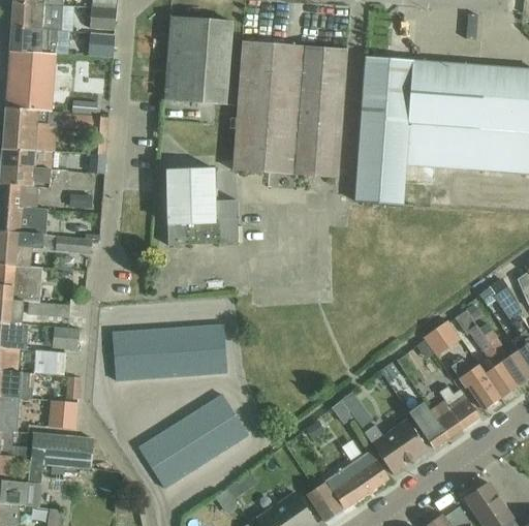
[(92,0),(92,6),(117,8),(117,0),(92,0)]
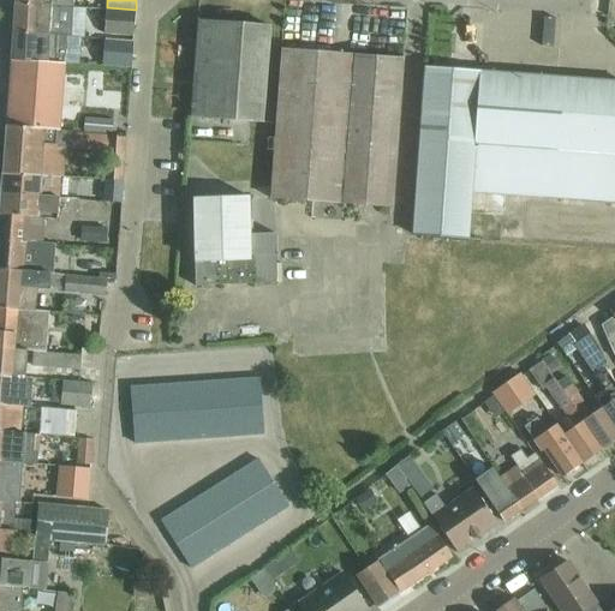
[(15,1),(13,29),(71,35),(73,6),(15,1)]
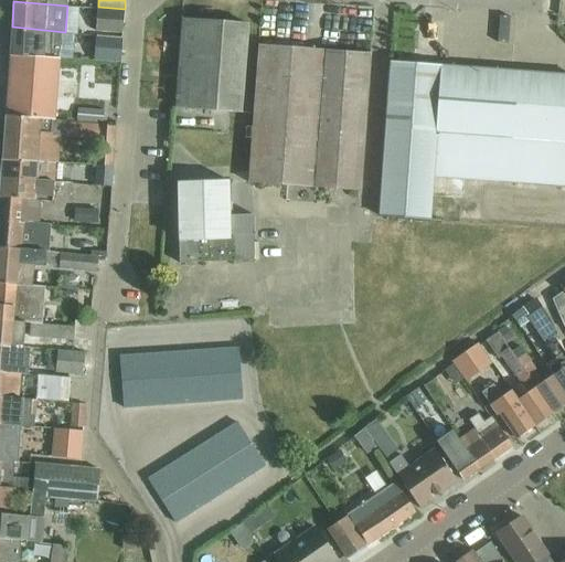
[(125,9),(98,7),(96,30),(123,31),(125,9)]
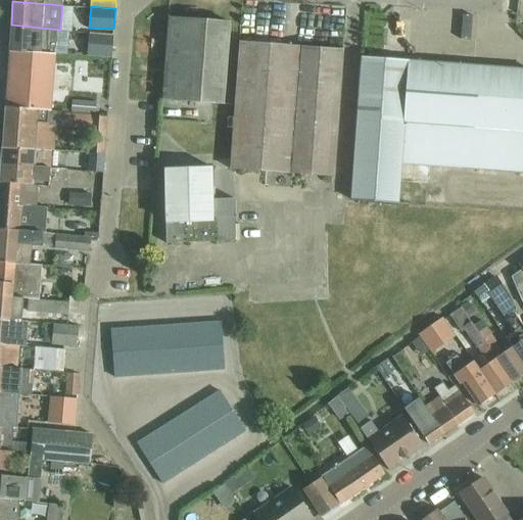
[(163,98),(224,103),(230,21),(170,16),(163,98)]
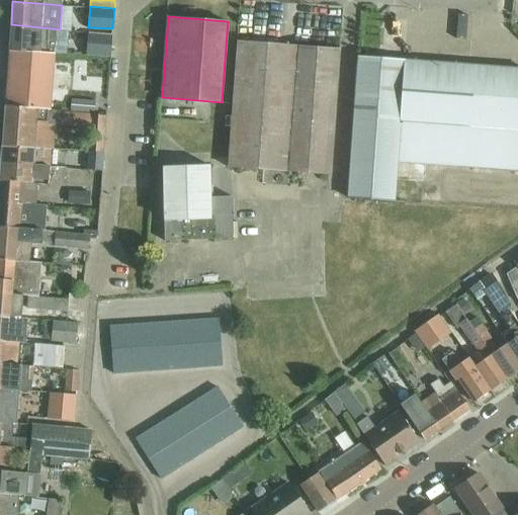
[(71,41),(72,30),(11,24),(9,48),(55,52),(55,51),(64,52),(65,41),(71,41)]
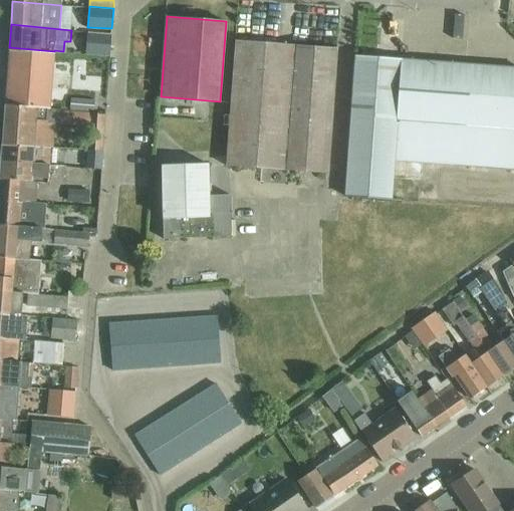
[(86,52),(109,54),(111,32),(88,30),(86,52)]
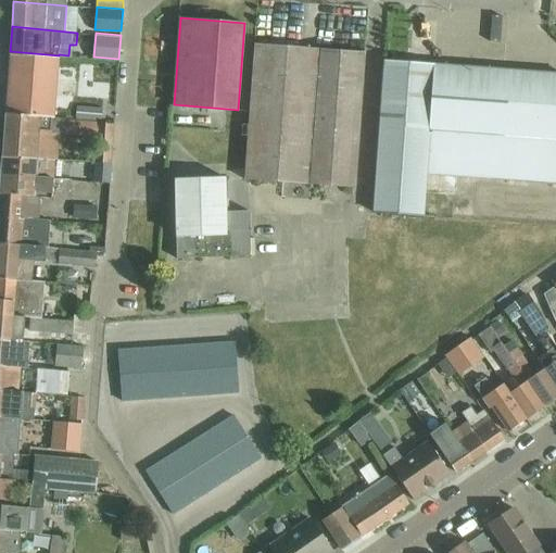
[(244,177),(353,186),(363,51),(254,44),(244,177)]
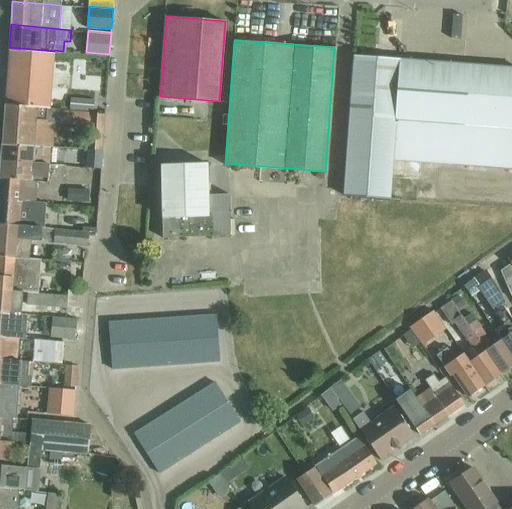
[(9,47),(5,103),(50,107),(54,51),(9,47)]
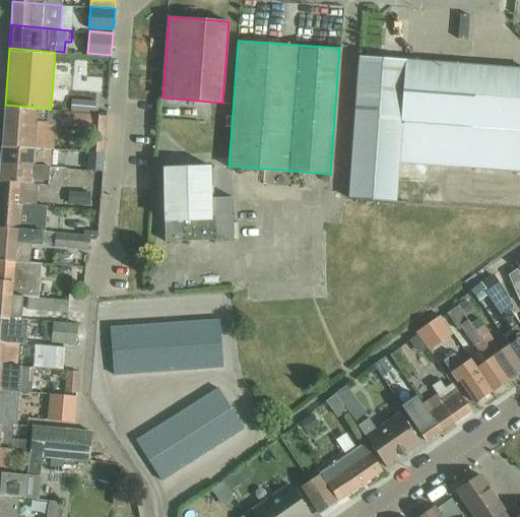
[(437,177),(438,164),(519,169),(519,160),(519,66),(359,56),(347,197),(394,201),(396,179),(426,181),(427,177),(437,177)]
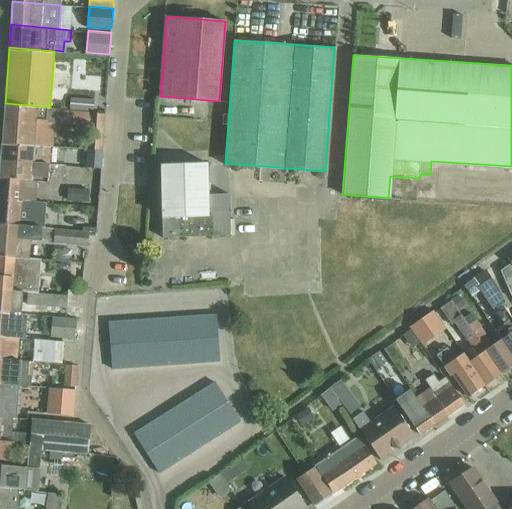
[(5,103),(2,143),(31,145),(51,146),(51,145),(52,145),(54,119),(60,120),(59,122),(89,124),(88,148),(103,149),(105,113),(90,111),(90,110),(50,107),(5,103)]
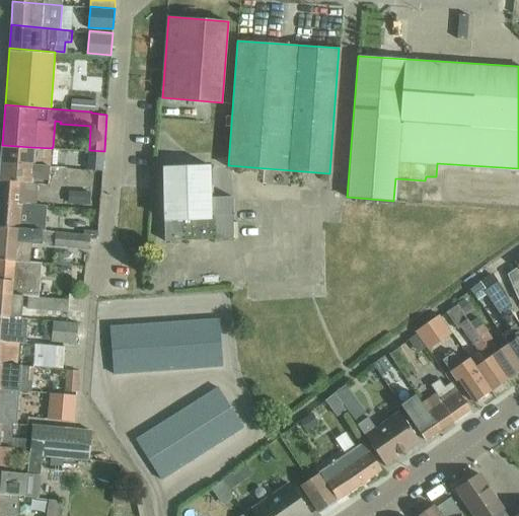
[(2,145),(0,162),(49,167),(50,164),(52,148),(31,147),(2,145)]
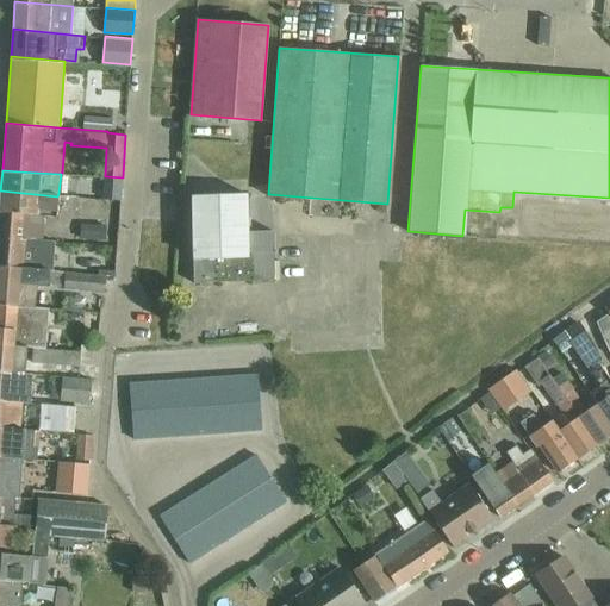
[(119,199),(120,179),(106,177),(105,198),(119,199)]
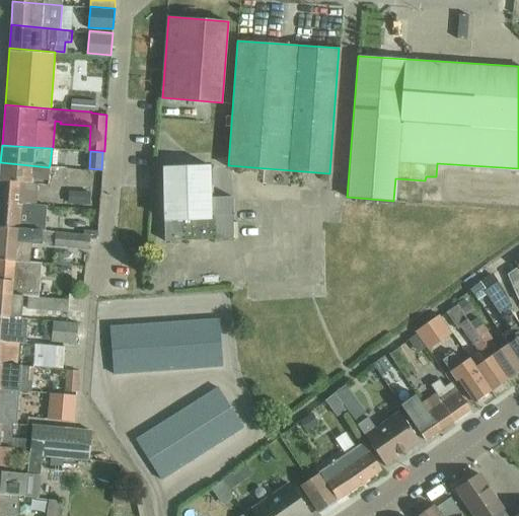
[(0,162),(0,169),(0,202),(36,205),(36,204),(38,182),(49,182),(50,164),(49,167),(0,162)]
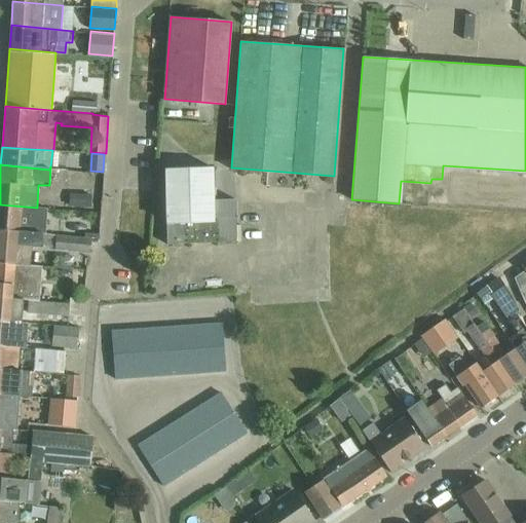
[(166,169),(167,243),(236,240),(235,198),(214,199),(213,166),(166,169)]
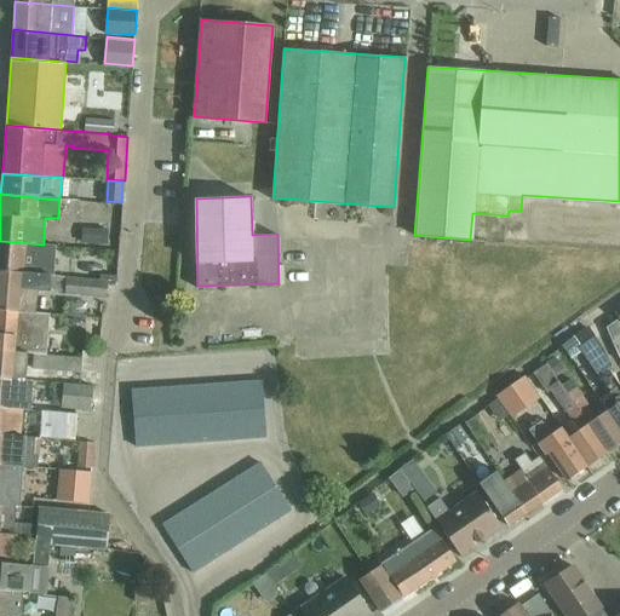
[(0,241),(0,270),(53,274),(55,254),(55,245),(44,243),(44,245),(0,241)]
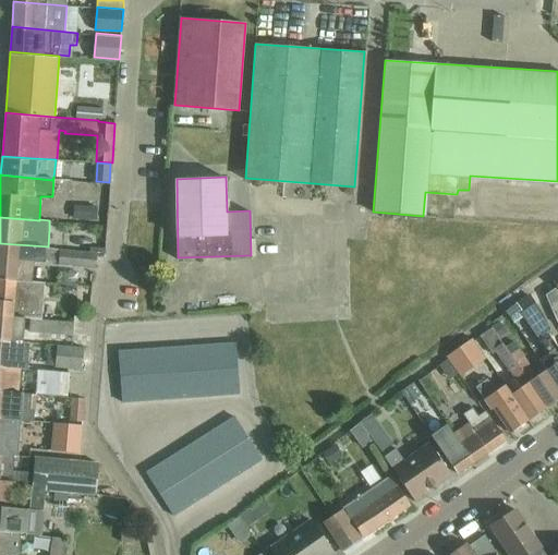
[(0,243),(0,277),(32,280),(33,261),(46,261),(46,260),(59,261),(59,264),(96,266),(97,250),(89,249),(60,246),(60,248),(48,246),(0,243)]
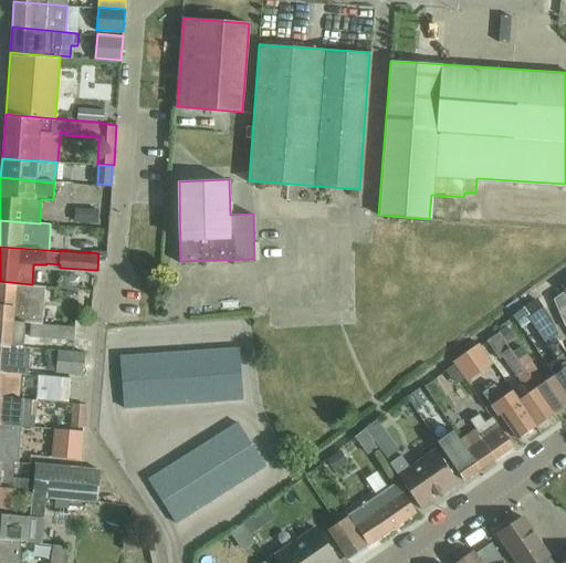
[(0,281),(0,319),(24,321),(31,322),(42,323),(45,285),(32,284),(0,281)]
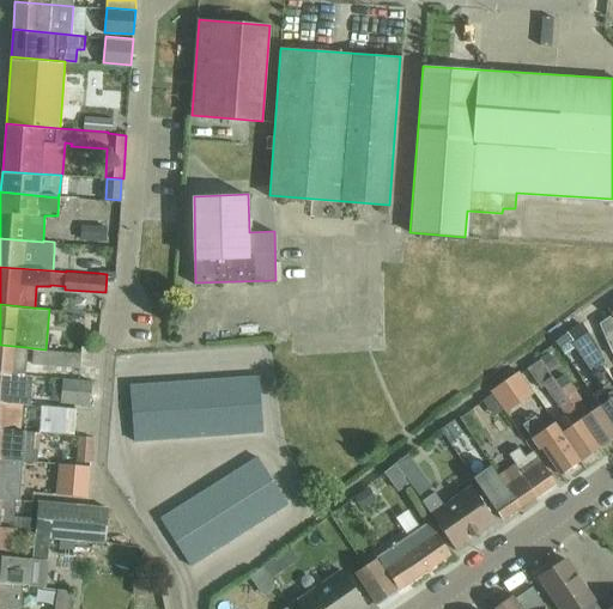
[(612,315),(611,312),(599,322),(612,353),(612,315)]
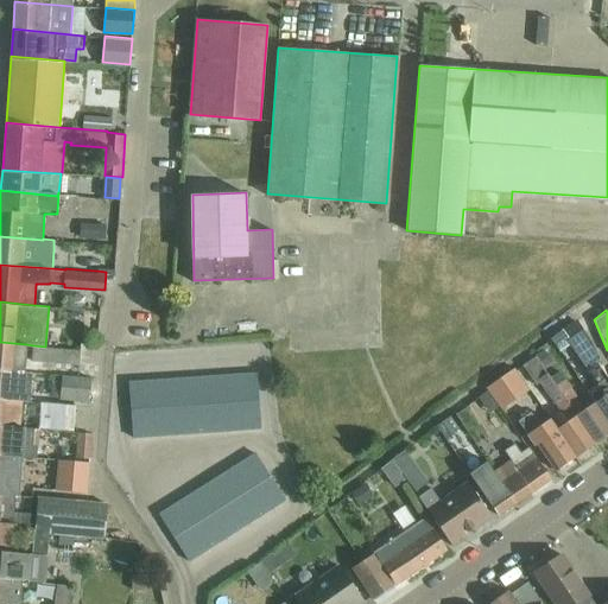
[(595,401),(607,420),(607,379),(597,364),(599,356),(591,339),(581,328),(568,338),(599,383),(589,389),(596,399),(594,400),(595,401)]
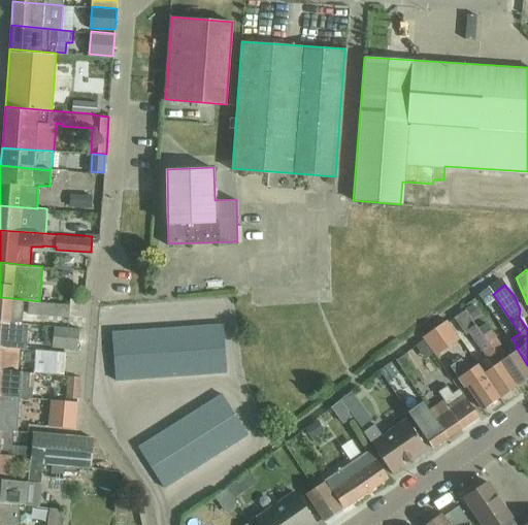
[(0,297),(0,321),(21,323),(23,299),(0,297)]
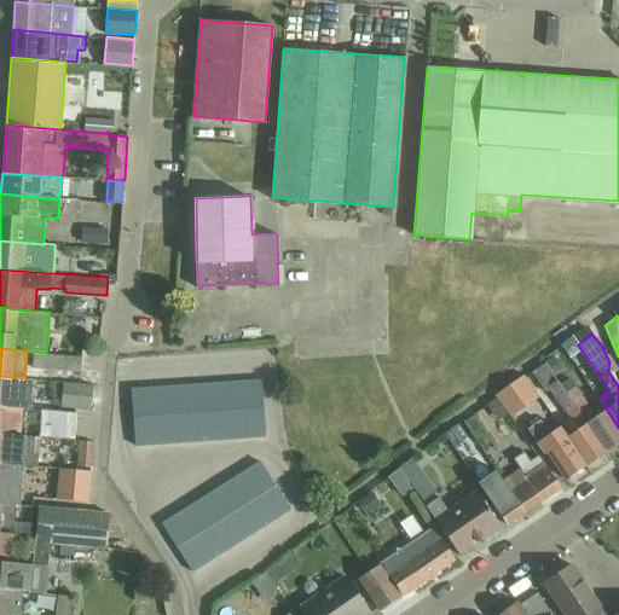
[(34,352),(33,366),(47,367),(48,353),(46,353),(34,352)]
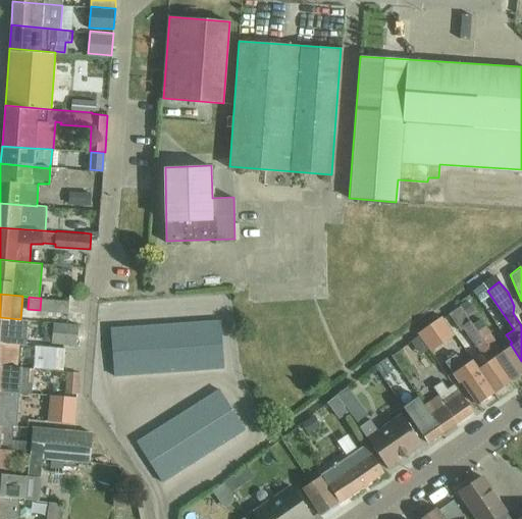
[(40,310),(67,312),(68,300),(41,298),(40,310)]
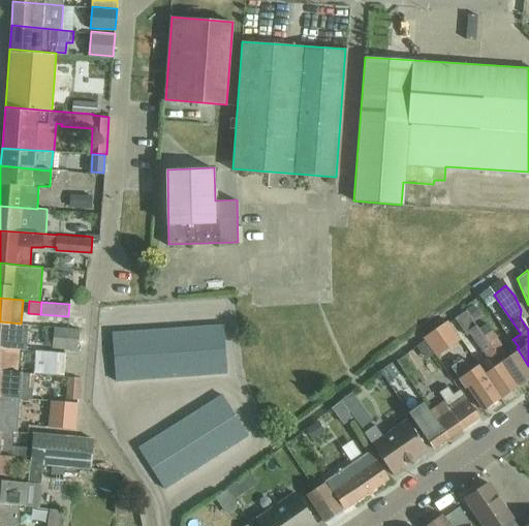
[(528,376),(528,366),(517,348),(508,354),(487,322),(490,319),(476,302),(465,309),(518,384),(528,376)]
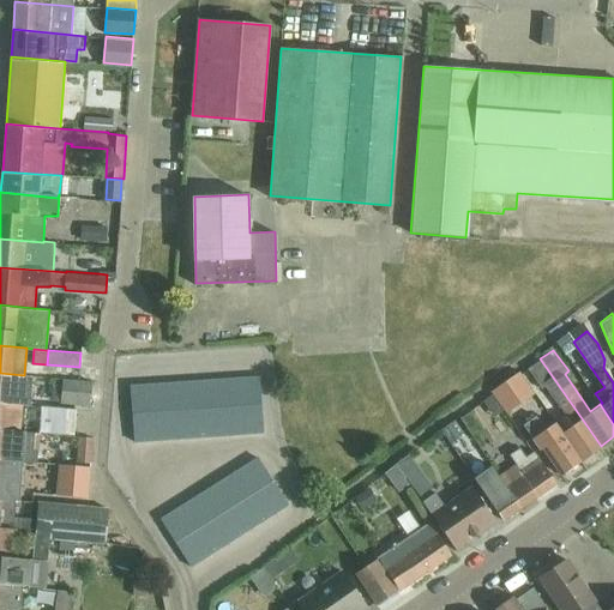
[(601,446),(540,358),(529,367),(542,386),(545,385),(572,424),(561,432),(582,460),(601,446)]
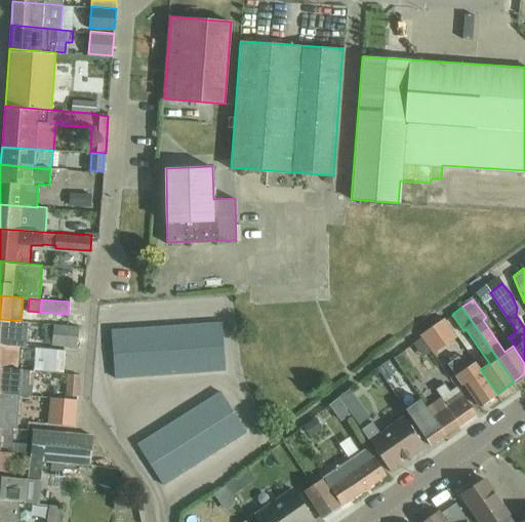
[(0,319),(0,343),(18,345),(28,346),(30,322),(21,321),(0,319)]
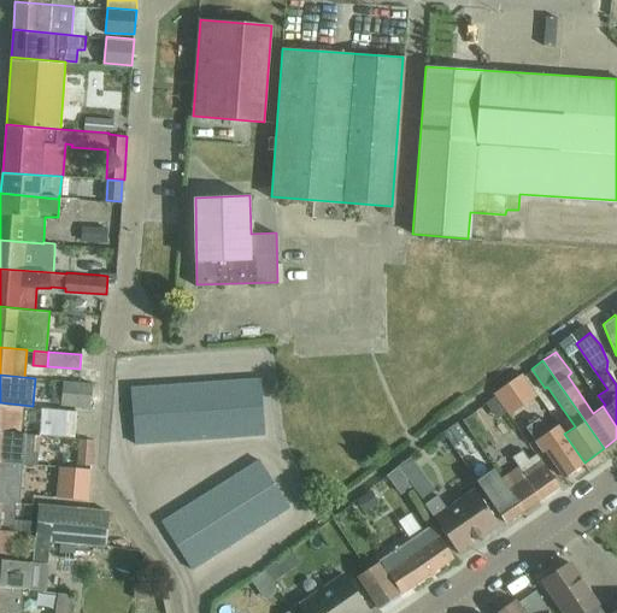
[(246,377),(231,378),(233,407),(247,406),(246,377)]
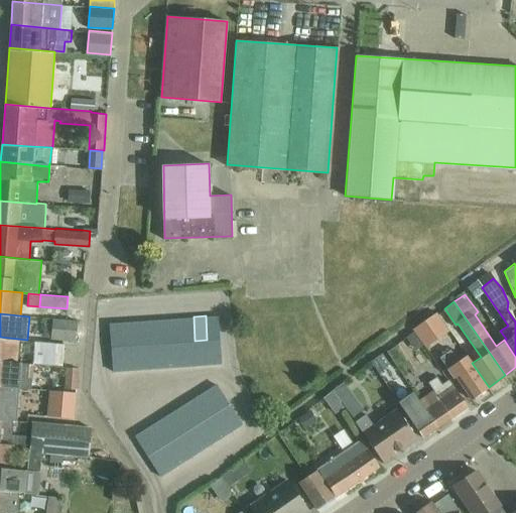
[(217,315),(206,315),(207,340),(219,339),(217,315)]
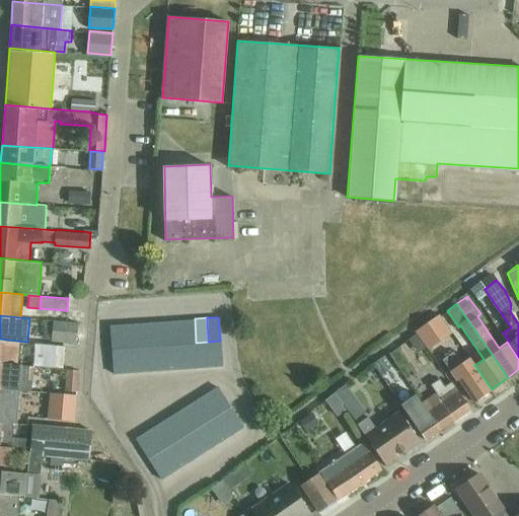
[(195,318),(182,319),(184,343),(196,343),(195,318)]
